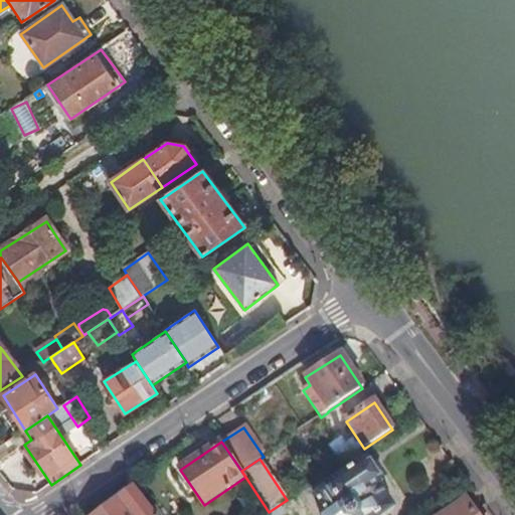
[(383,514),(393,508),(379,487),(381,486),(364,462),(329,486),(332,492),(317,502),(325,514),(383,514)]
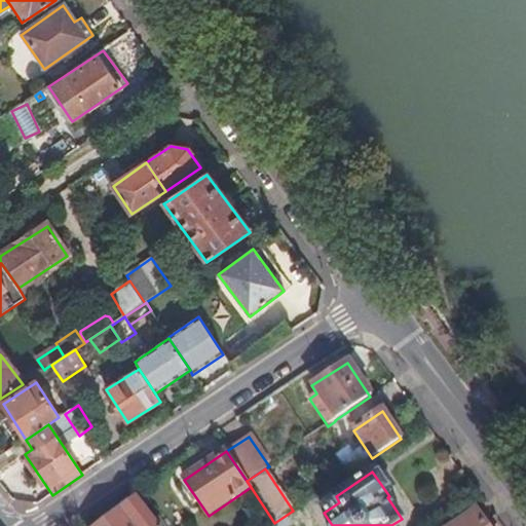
[(156,525),(136,499),(122,509),(99,525),(156,525)]
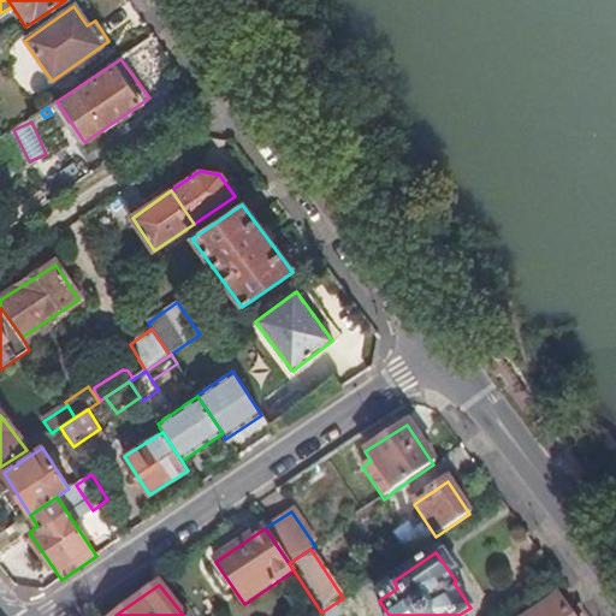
[(570,615),(558,599),(533,615),(570,615)]
